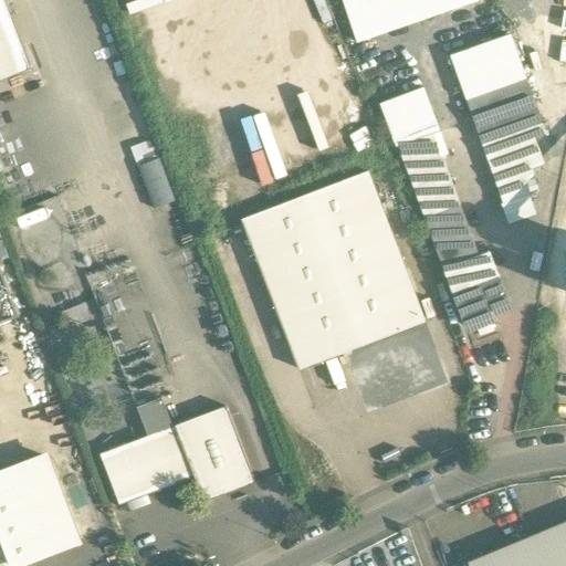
[(3,0),(0,0),(0,81),(31,70),(3,0)]
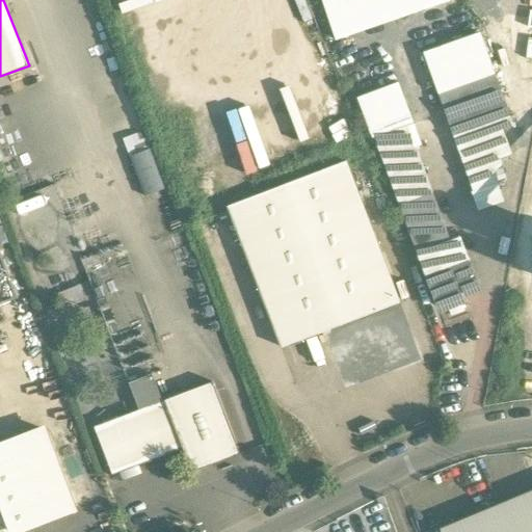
[(324,0),(337,36),(445,0),(324,0)]
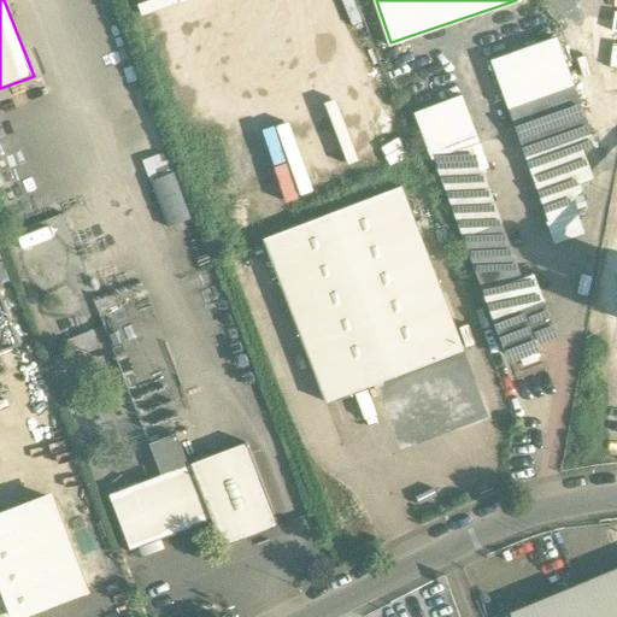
[(489,58),(515,128),(579,105),(553,35),(489,58)]
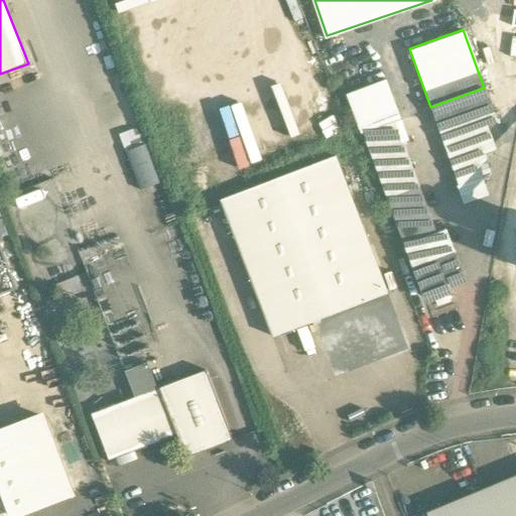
[(347,91),(362,132),(394,121),(402,117),(387,76),(347,91)]
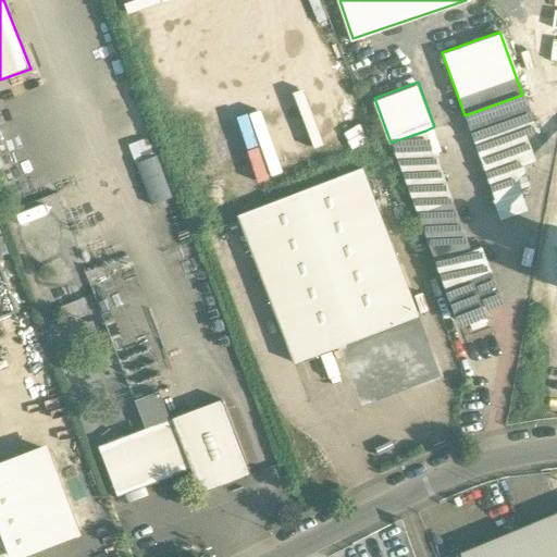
[(324,93),(282,108),(301,164),(344,150),(324,93)]
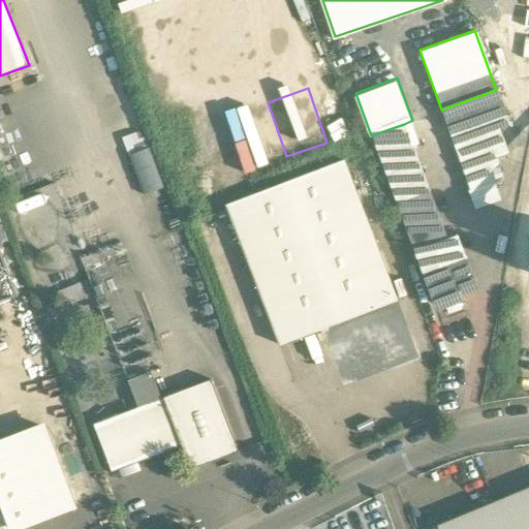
[(496,90),(441,110),(471,191),(495,183),(490,170),(499,167),(495,157),(506,153),(499,129),(509,126),(496,90)]
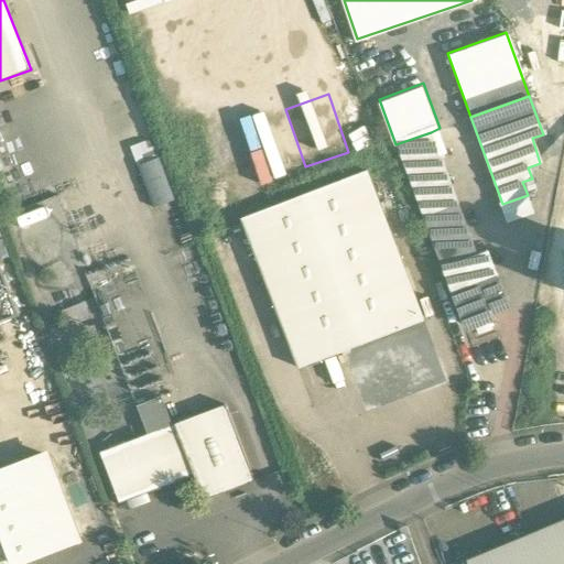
[(226,140),(236,171),(249,167),(255,185),(285,175),(264,111),(234,121),(239,137),(226,140)]
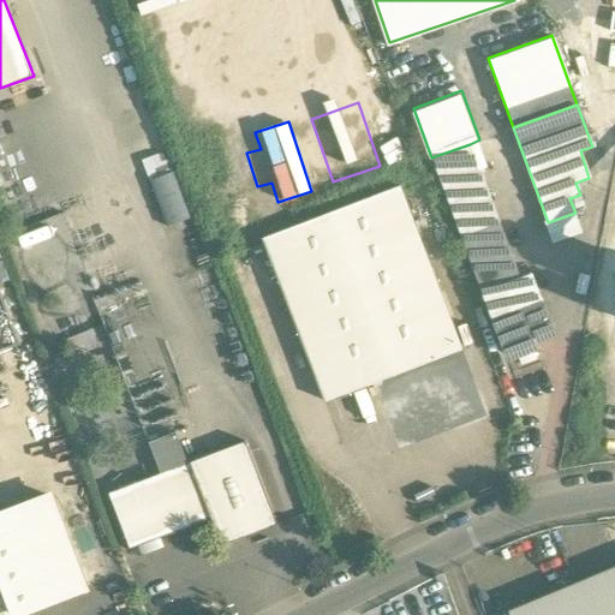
[(519,279),(470,144),(431,157),(481,293),(519,279)]
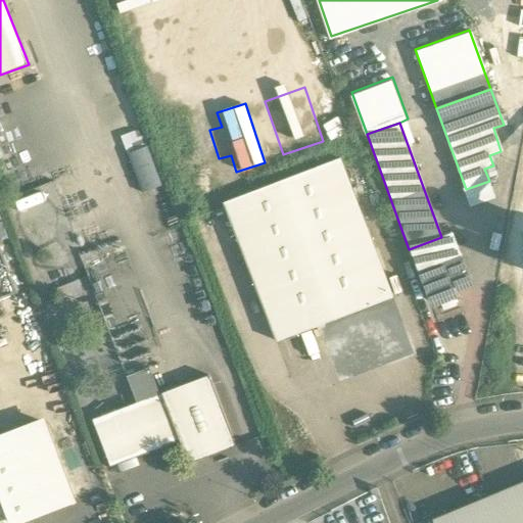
[(138,128),(117,136),(140,194),(161,186),(138,128)]
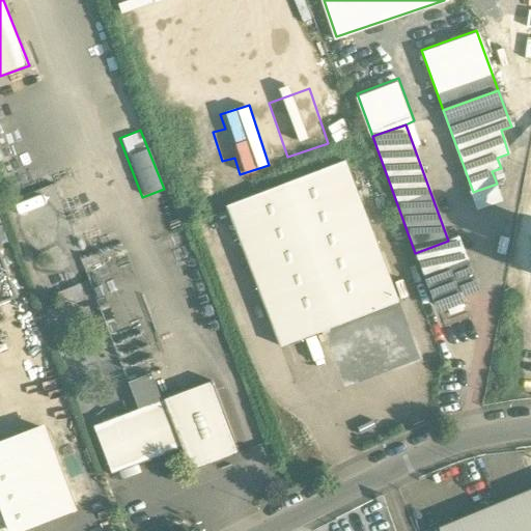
[(344,162),(226,206),(280,347),(398,303),(344,162)]
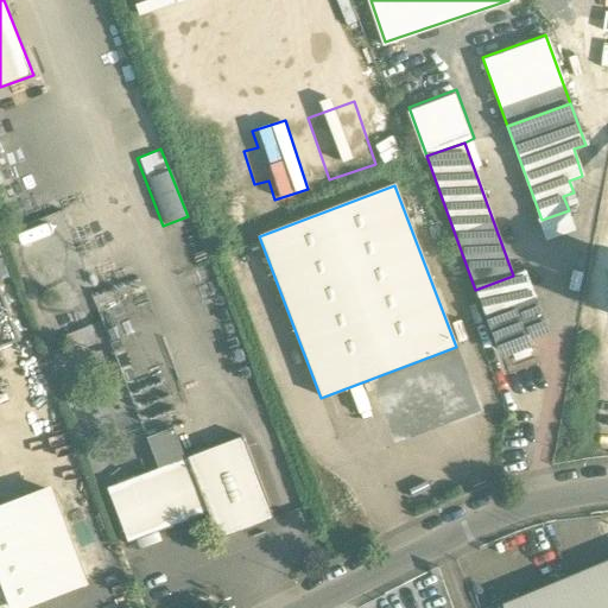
[(513,276),(475,290),(487,318),(534,299),(523,271),(513,276)]
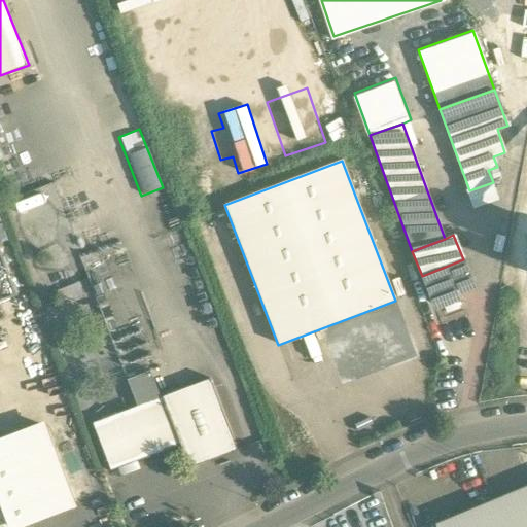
[(463,259),(422,276),(432,304),(456,295),(454,290),(472,283),(463,259)]
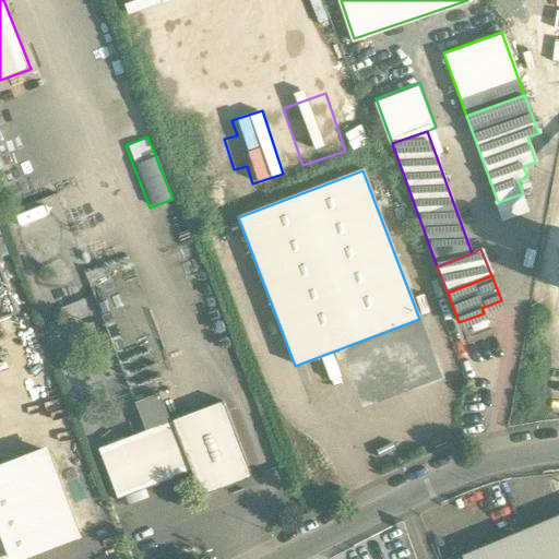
[(158,393),(134,403),(145,431),(169,421),(158,393)]
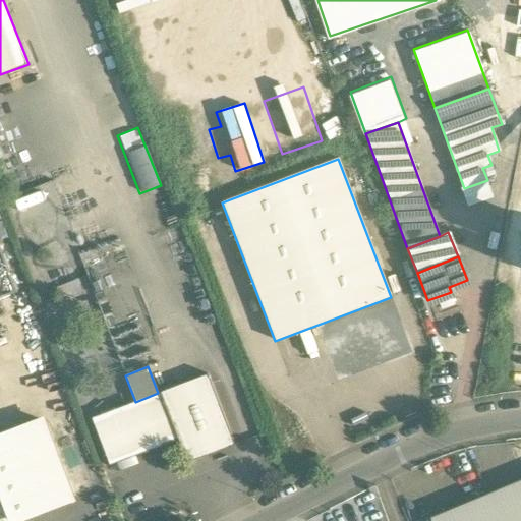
[(207,374),(160,393),(178,440),(186,463),(234,445),(207,374)]
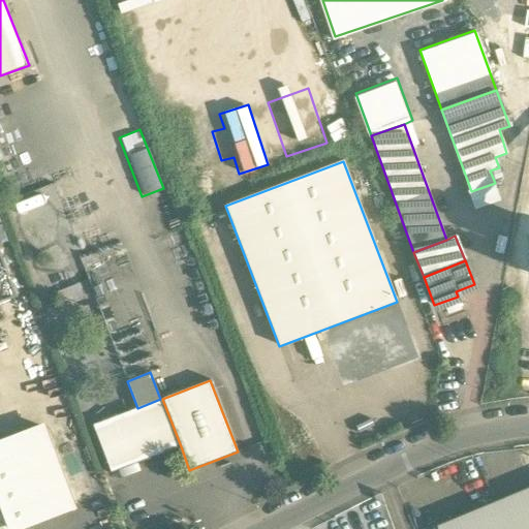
[(137,408),(93,425),(111,473),(181,446),(162,399),(160,399),(137,408)]
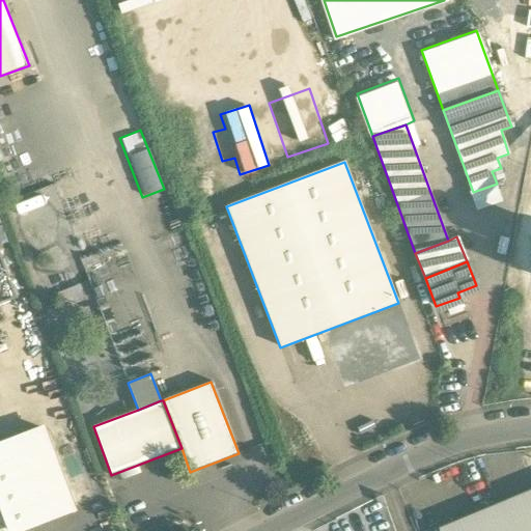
[(42,429),(0,445),(0,530),(12,530),(14,530),(72,508),(42,429)]
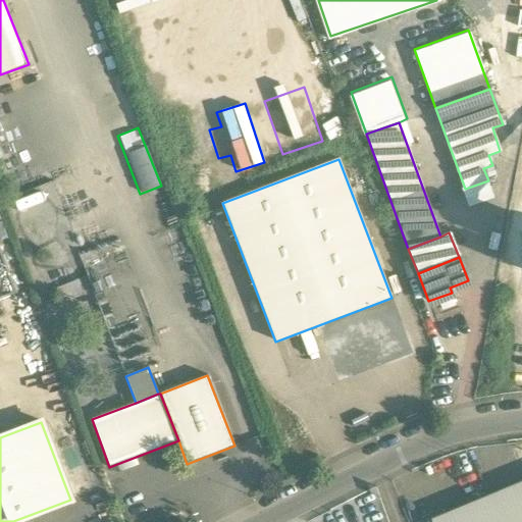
[(521,521),(521,481),(430,519),(431,521),(521,521)]
